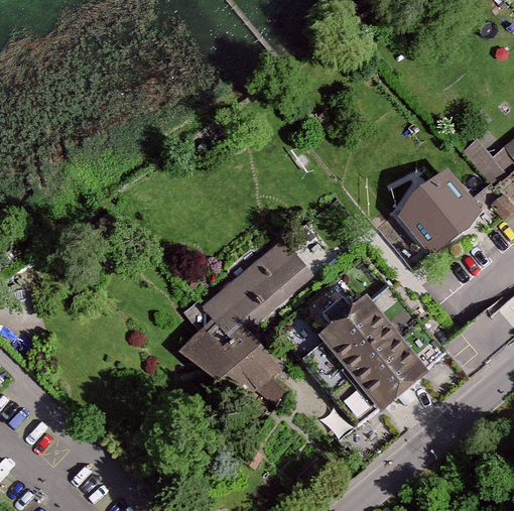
[(513,132),(488,153),(475,136),(460,148),(485,179),(513,156),(513,132)]
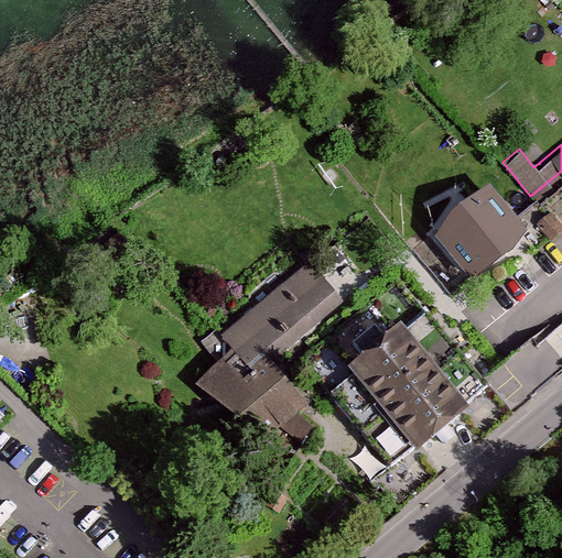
[(435,236),(468,279),(509,248),(519,226),(486,184),(449,214),(435,236)]
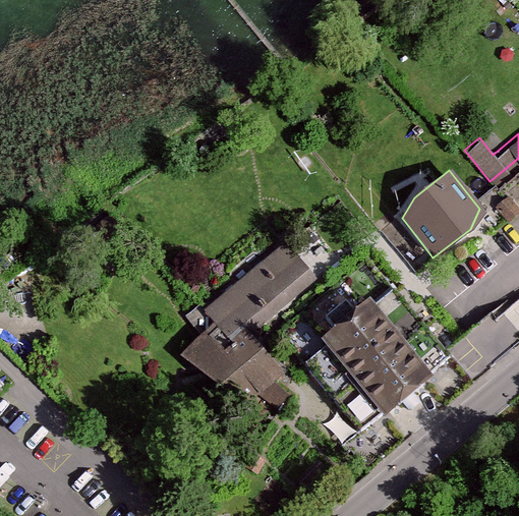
[(250,404),(284,371),(252,333),(314,281),(281,242),(202,307),(212,320),(179,355),(250,404)]
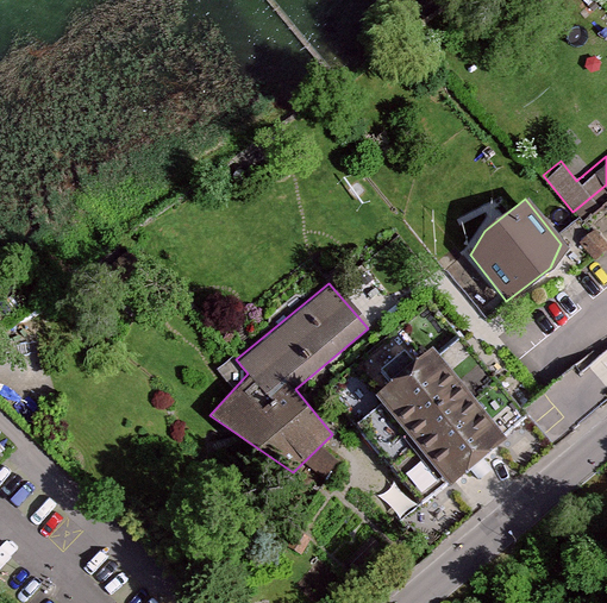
[(395,390),(352,426),(415,501),(439,482),(450,494),(513,443),(486,410),(506,394),(458,337),(418,370),(405,353),(381,372),(395,390)]
